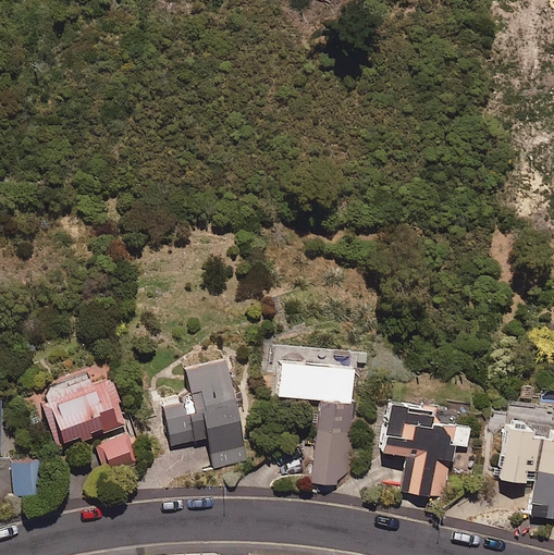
[(248,461),(224,361),(184,371),(194,411),(163,419),(170,447),(208,438),(216,469),(248,461)]
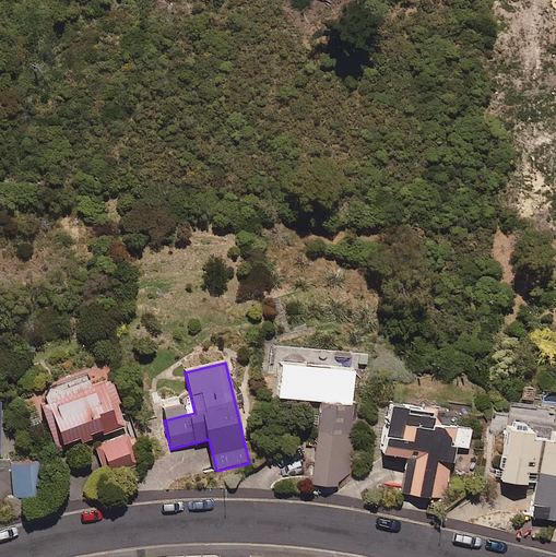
[(312,485),(340,487),(341,480),(350,481),(354,423),(351,423),(354,370),(343,369),(281,365),(279,399),(319,401),(312,485)]
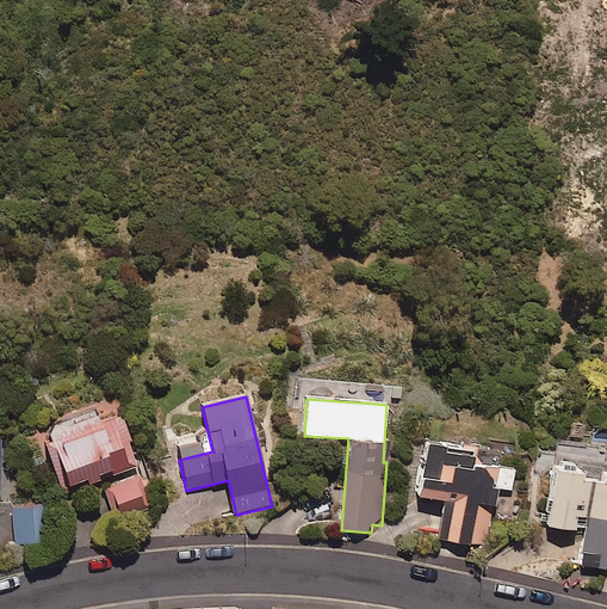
[(137,468),(119,408),(43,432),(62,492),(137,468)]
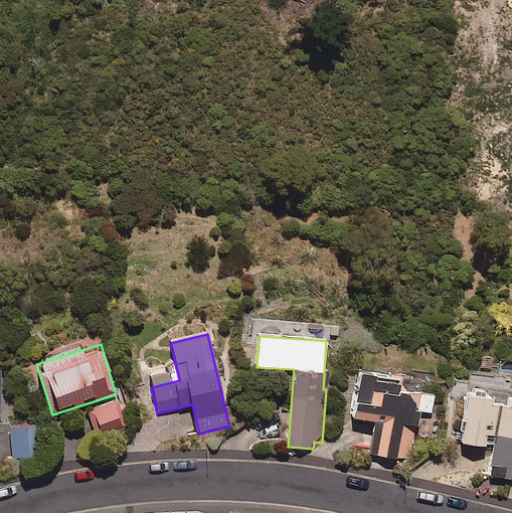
[(396,378),(357,373),(352,417),(374,420),(370,455),(412,460),(418,411),(433,413),(435,395),(394,390),(396,378)]
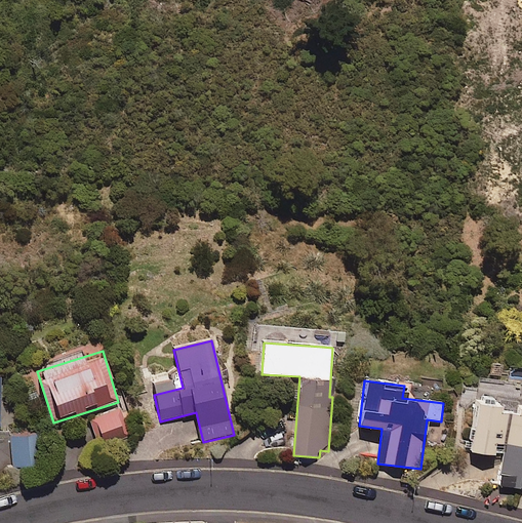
[(521,407),(518,407),(517,412),(499,410),(500,404),(494,403),(494,398),(484,397),(484,402),(476,402),(471,452),(504,455),(499,486),(521,488),(521,407)]
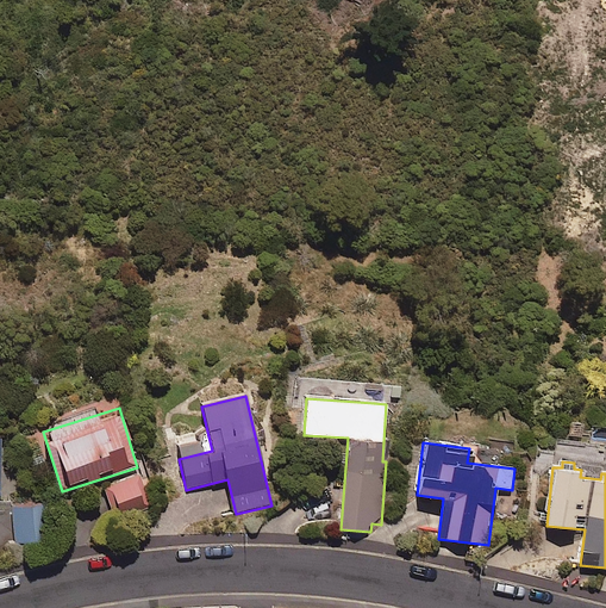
[(144,494),(138,477),(105,488),(111,504),(144,494)]
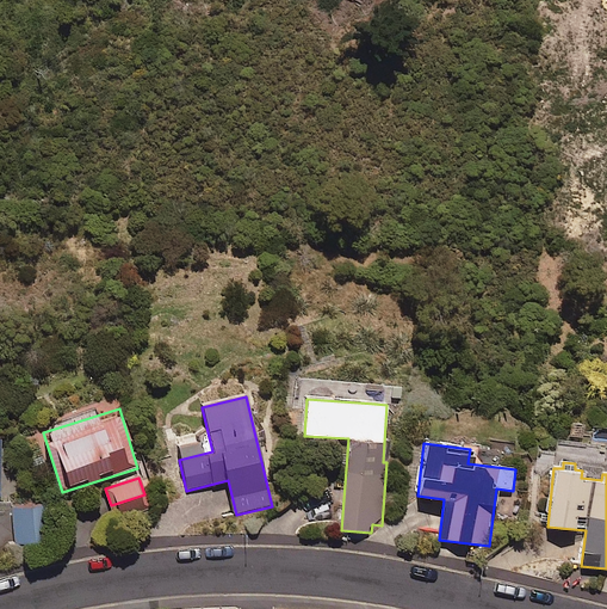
[(47,506),(13,509),(17,547),(50,543),(47,506)]
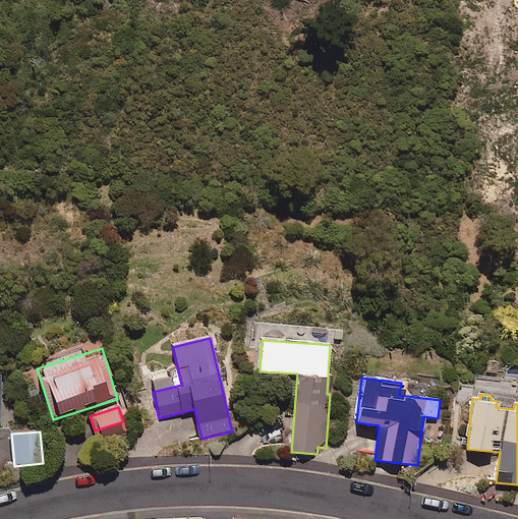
All buildings are outlined.
